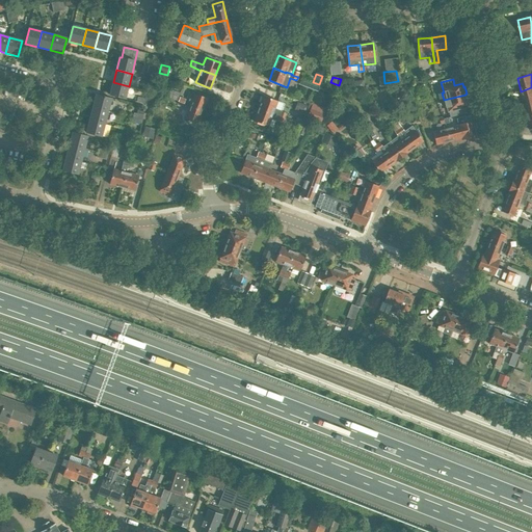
[(125,99),(129,86),(113,82),(110,96),(125,99)]
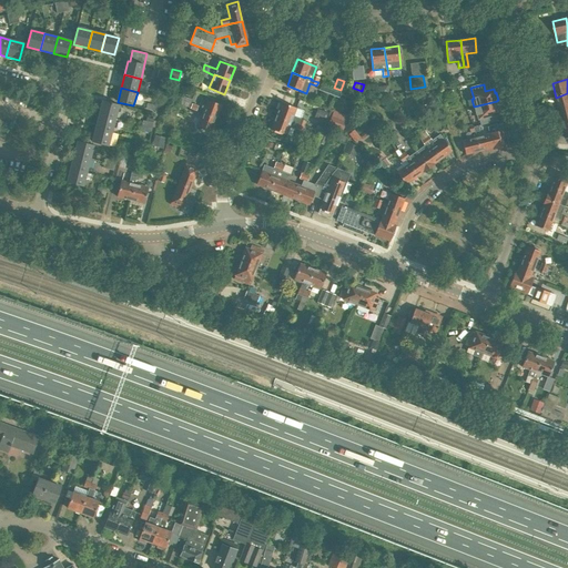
[(567,93),(556,98),(559,111),(567,108),(567,93)]
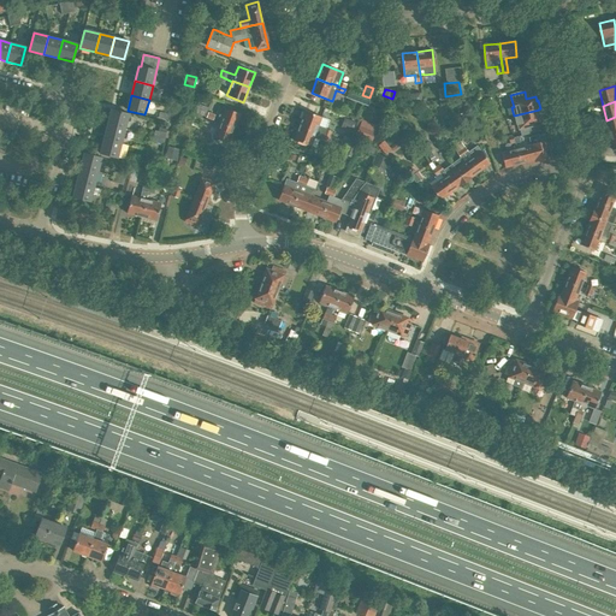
[(467,117),(475,113),(471,102),(457,107),(460,113),(465,111),(467,117)]
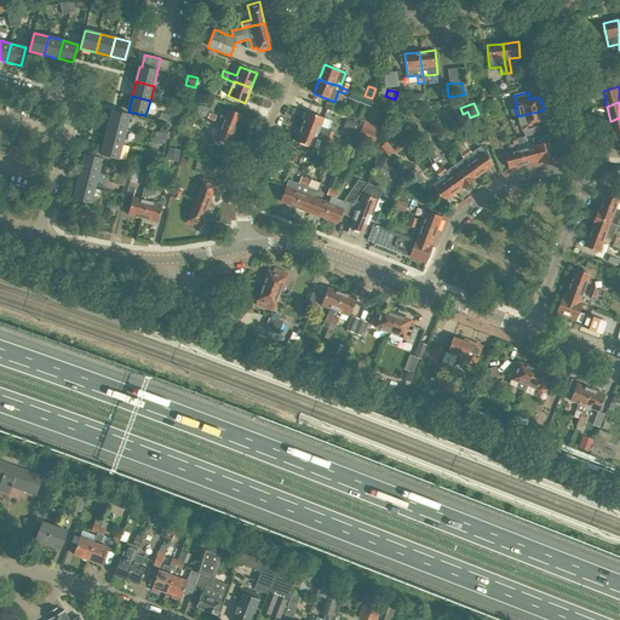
[(206,119),(210,109),(197,104),(195,114),(200,115),(200,116),(206,119)]
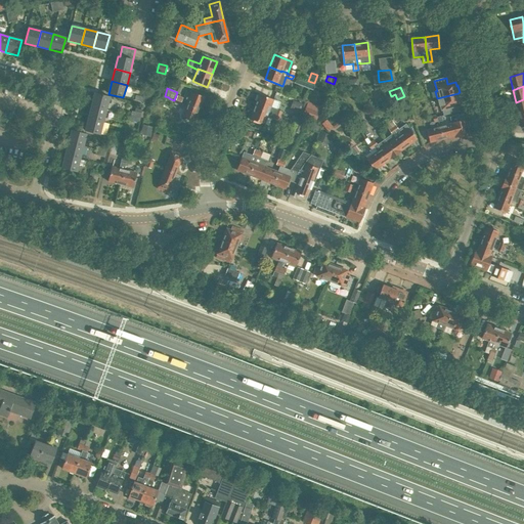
[(200,108),(204,96),(192,91),(187,103),(200,108)]
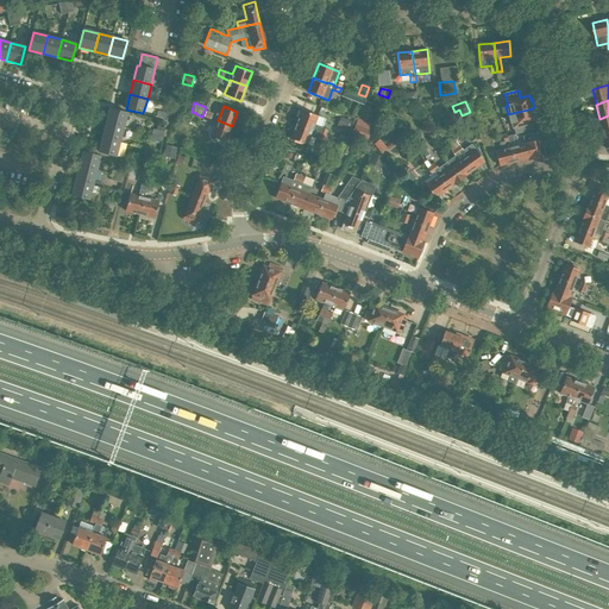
[(124,127),(127,113),(127,112),(110,107),(106,123),(124,127)]
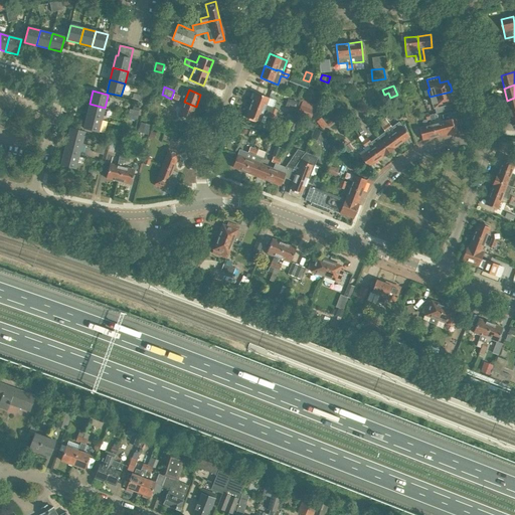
[(451,93),(451,92),(430,97),(432,104),(434,103),(436,114),(448,111),(446,105),(454,103),(453,99),(454,99),(452,92),(451,93)]
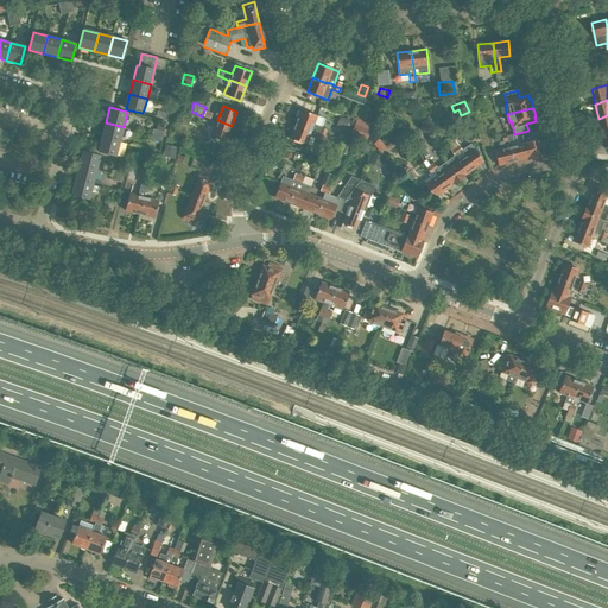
[(325,135),(327,130),(314,125),(317,116),(301,109),(296,124),(325,135)]
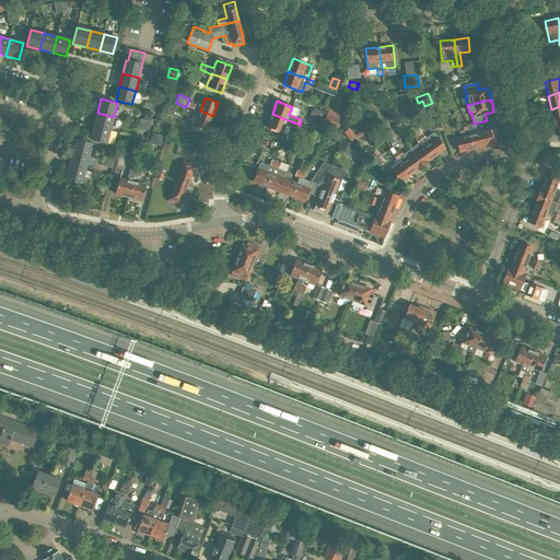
[(321,119),(324,112),(313,107),(310,116),(321,119)]
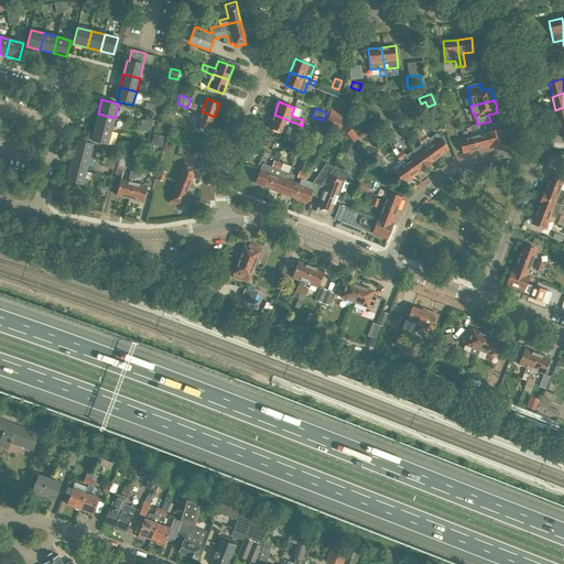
[(339,131),(346,116),(332,109),(325,125),(339,131)]
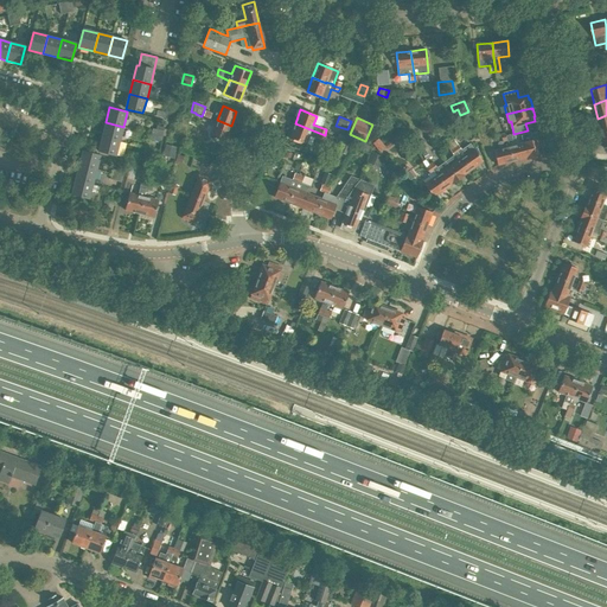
[(225,140),(231,126),(217,120),(211,134),(225,140)]
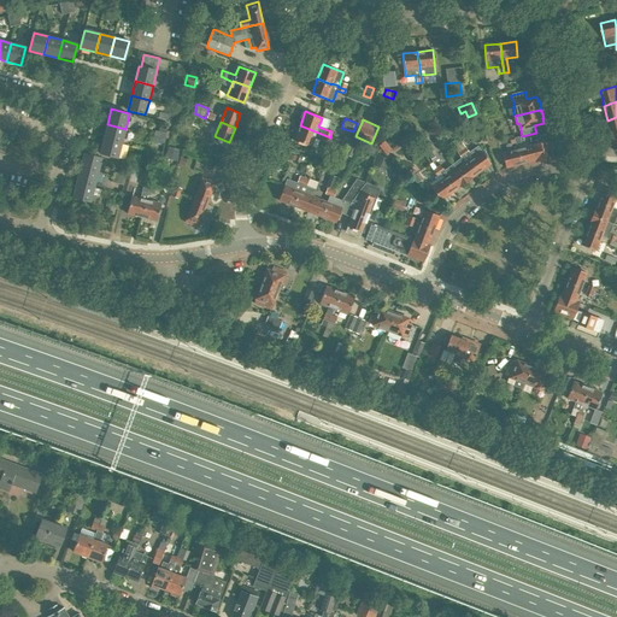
[(122,142),(125,129),(107,124),(104,139),(122,142)]
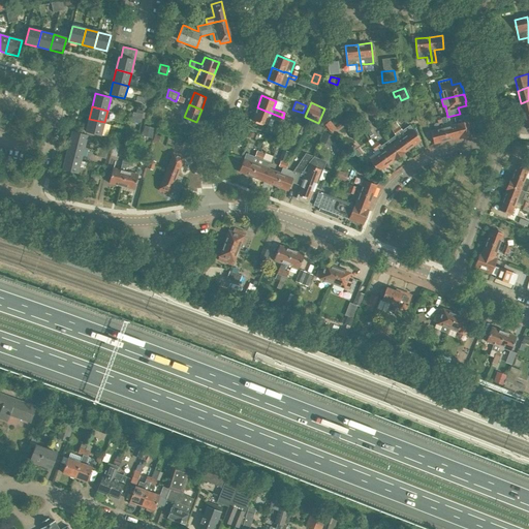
[(281,123),(283,118),(257,107),(252,120),(267,125),(269,118),(276,121),(281,123)]
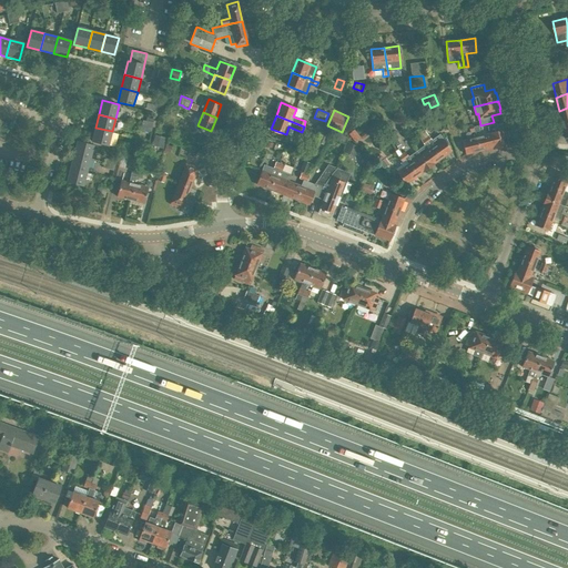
[(509,145),(503,123),(487,128),(489,134),(493,148),(493,150),(509,145)]
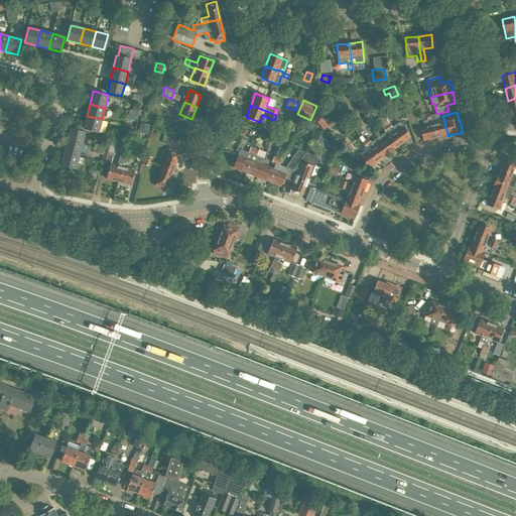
[(301,119),(293,115),(287,128),(295,132),(301,119)]
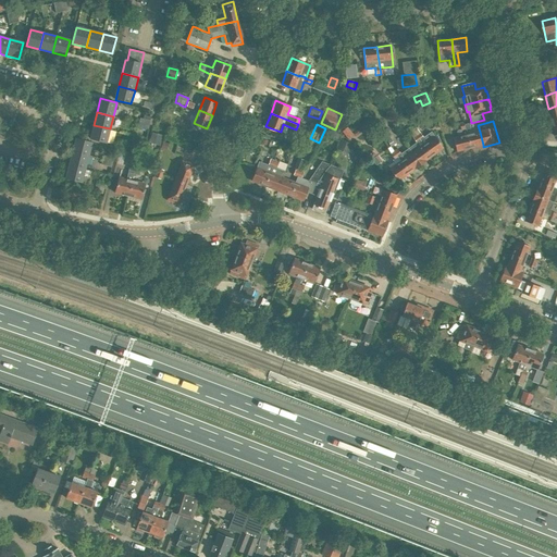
[(106,143),(110,128),(94,125),(90,138),(106,143)]
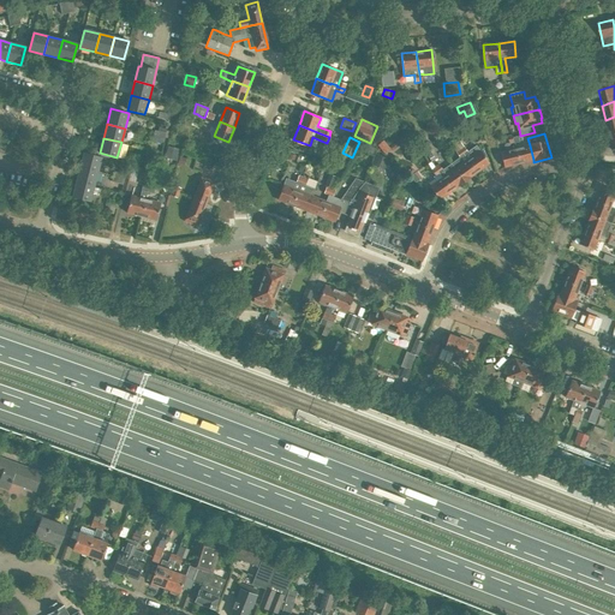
[(384,154),(390,149),(388,147),(383,141),(377,145),(384,154)]
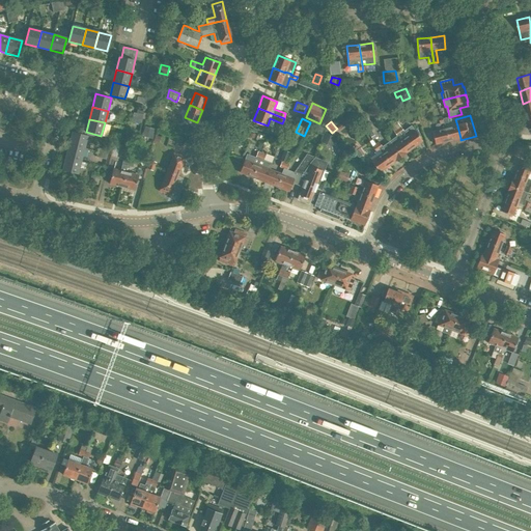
[(322,135),(324,128),(315,124),(313,132),(322,135)]
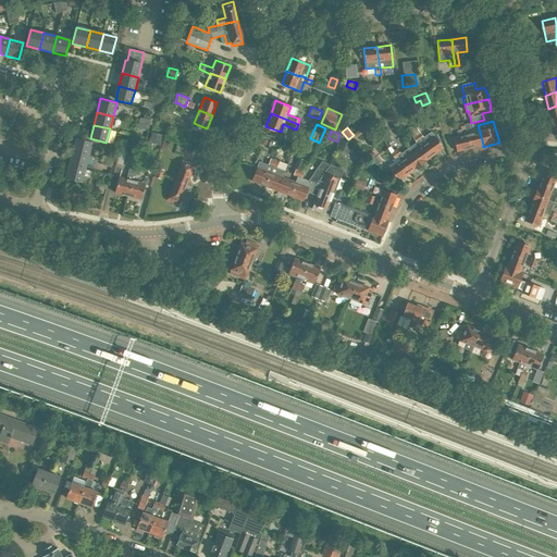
[(419,132),(416,135),(423,145),(431,157),(443,148),(431,132),(423,137),(419,132)]
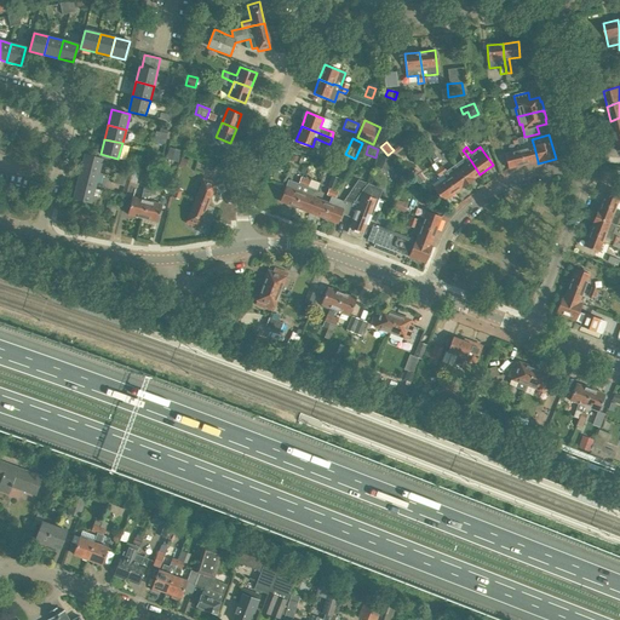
[(534,147),(520,150),(523,165),(537,161),(538,164),(538,161),(534,147)]
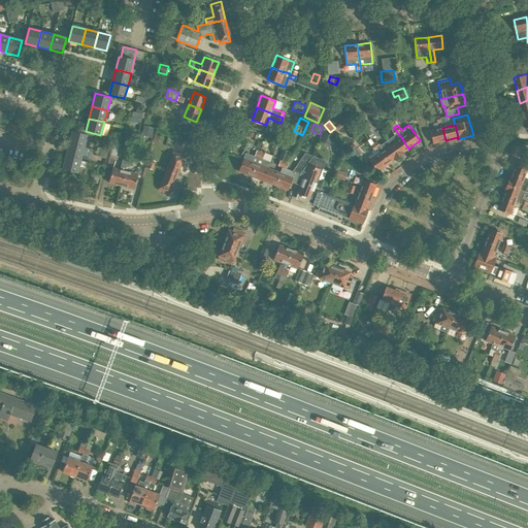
[(152,138),(155,128),(144,126),(141,136),(152,138)]
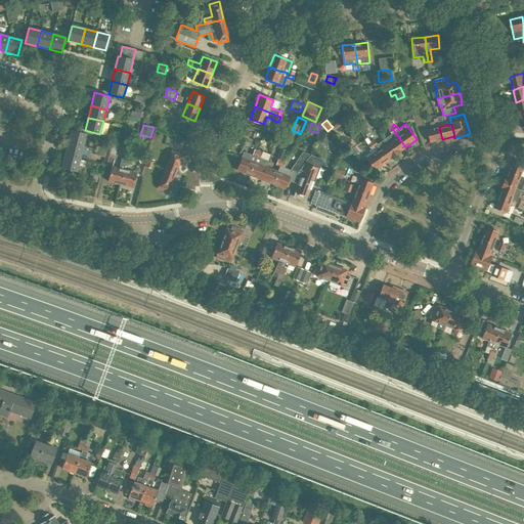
[(391,134),(384,139),(395,156),(405,147),(398,136),(391,127),(388,129),(391,134)]
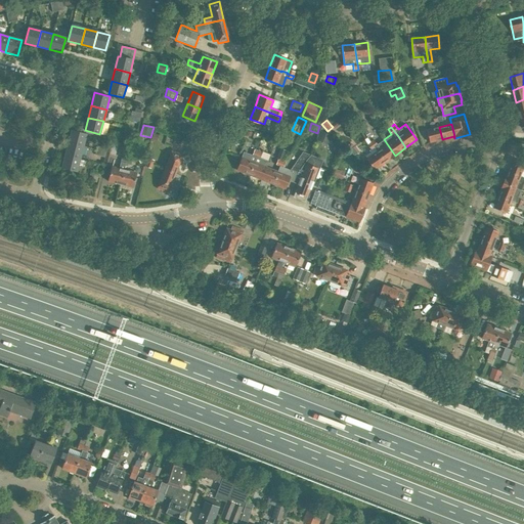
[(430,143),(442,139),(439,127),(426,130),(430,143)]
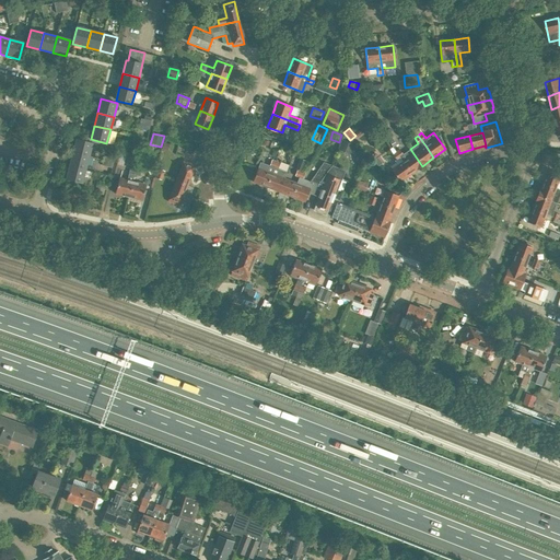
[(89,156),(92,142),(76,139),(72,152),(89,156)]
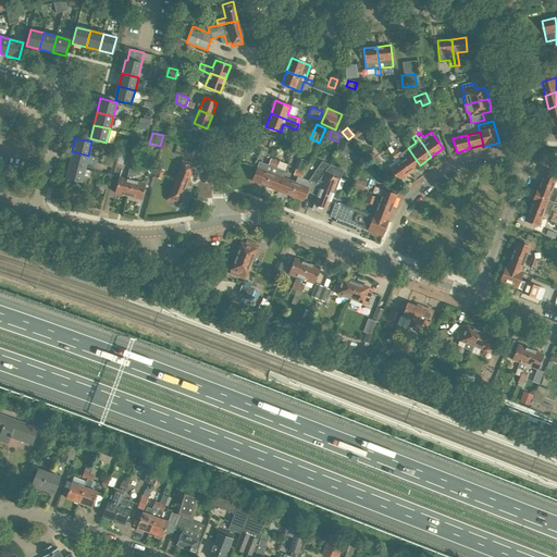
[(348,155),(351,145),(341,140),(337,149),(348,155)]
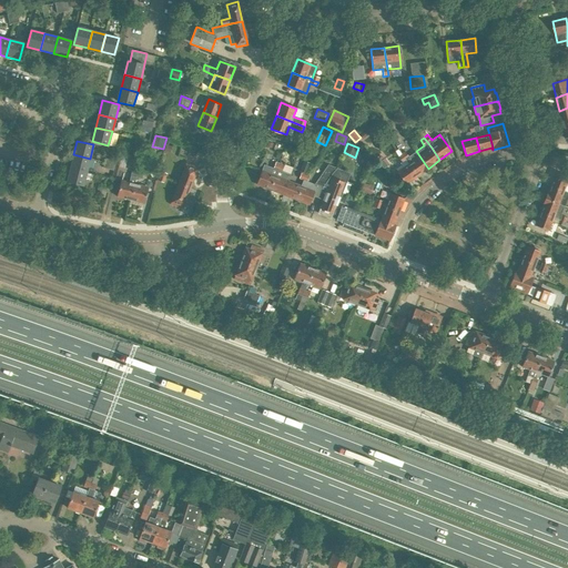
[(404,152),(401,154),(405,160),(408,164),(417,176),(428,169),(416,151),(408,158),(404,152)]
